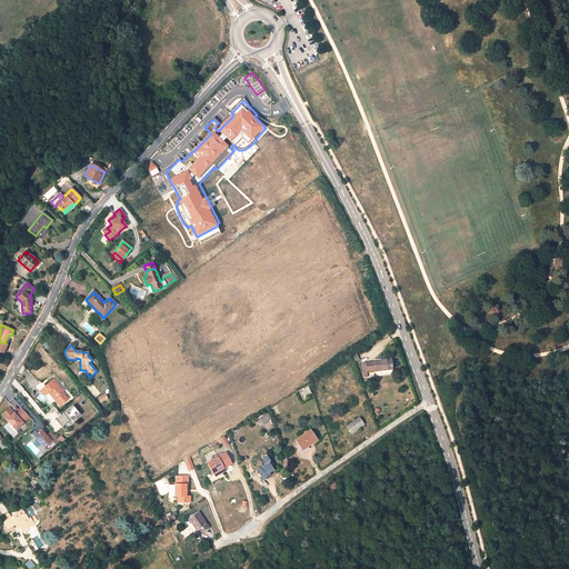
[(392,369),(391,359),(375,361),(375,362),(366,363),(367,371),(376,370),(376,371),(392,369)]
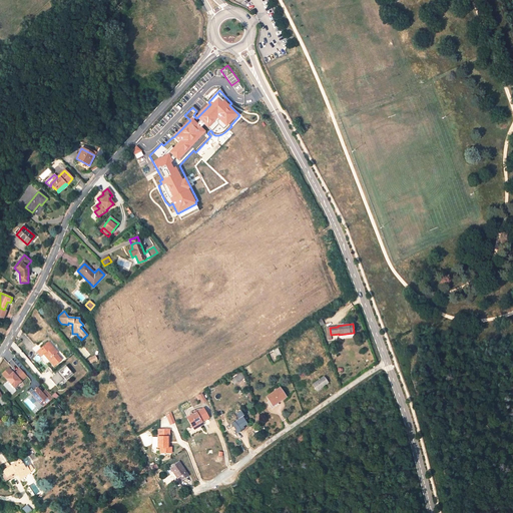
[(49,342),(37,352),(46,362),(48,360),(54,366),(61,360),(56,354),(58,353),(55,350),(54,351),(51,348),(53,347),(49,342)]
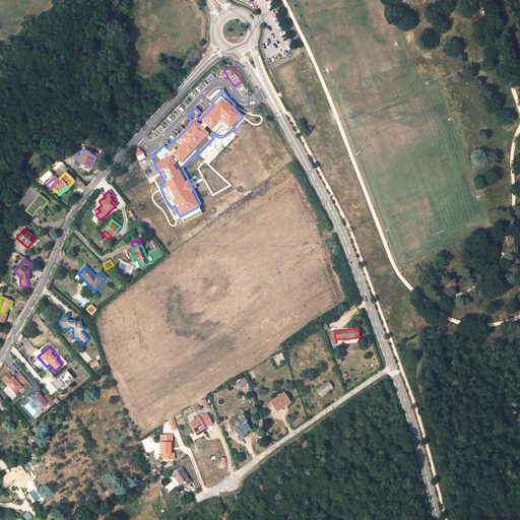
[(57,391),(65,383),(66,385),(73,379),(67,371),(51,384),(57,391)]
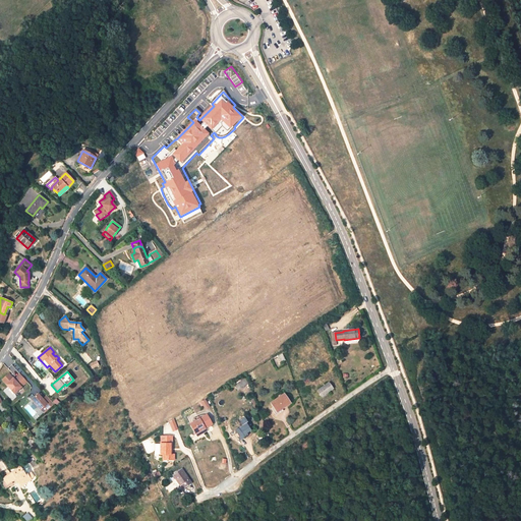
[(9,374),(3,381),(10,389),(14,393),(27,382),(20,374),(16,378),(17,379),(18,380),(16,382),(15,381),(9,374)]
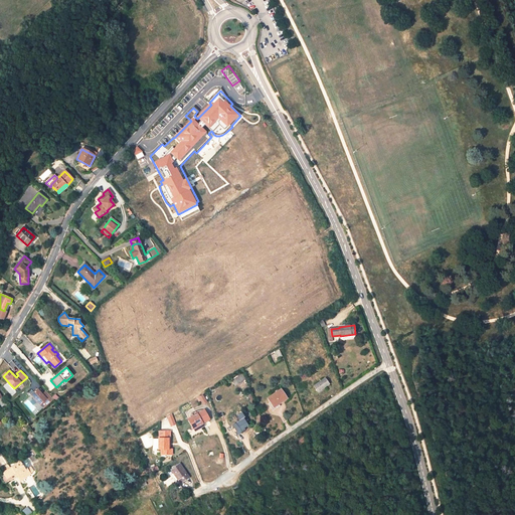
[(235,385),(244,379),(241,373),(231,380),(235,385)]
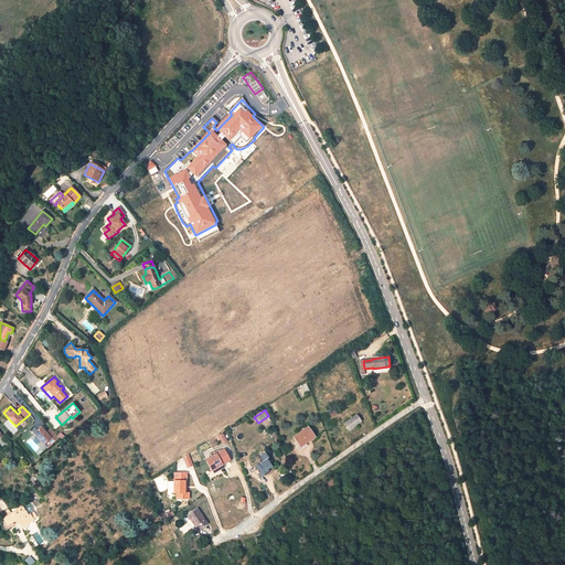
[(349,429),(361,420),(356,415),(344,424),(349,429)]
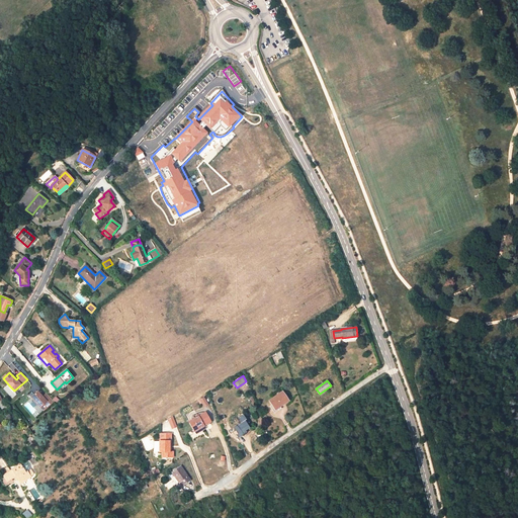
[(37,392),(33,396),(30,393),(28,395),(39,408),(40,407),(45,404),(48,407),(54,402),(46,394),(42,397),(37,392)]
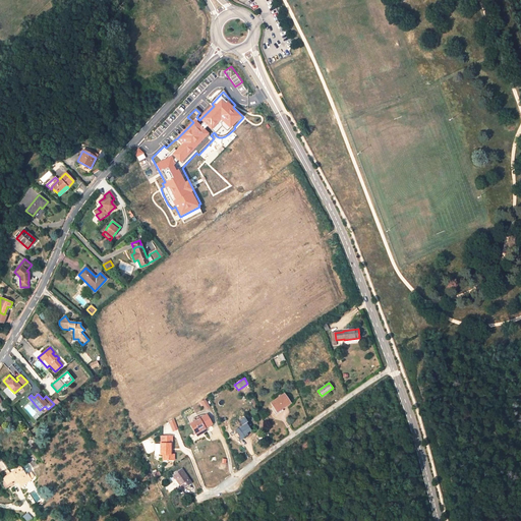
[(282,409),(290,402),(284,394),(271,403),(274,407),(277,412),(282,409)]
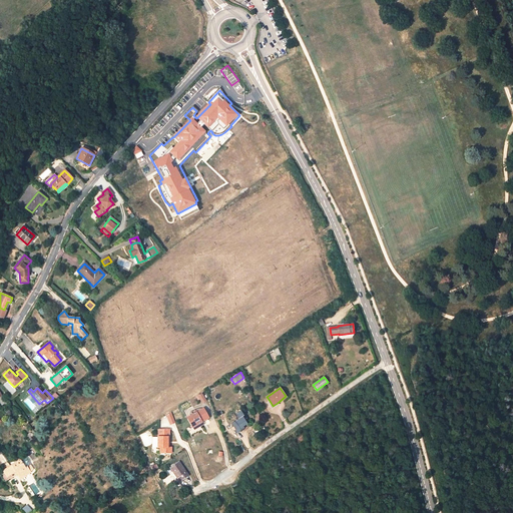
[(202,393),(198,396),(203,403),(207,401),(202,393)]
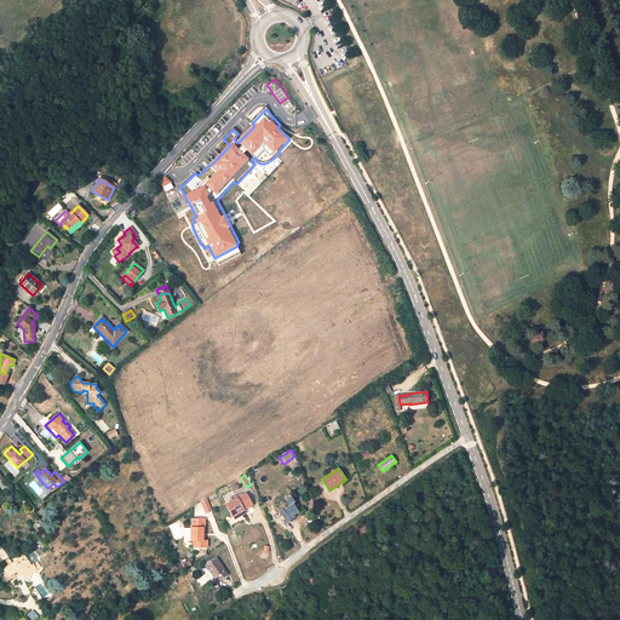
[(253,505),(246,494),(227,505),(233,516),(253,505)]
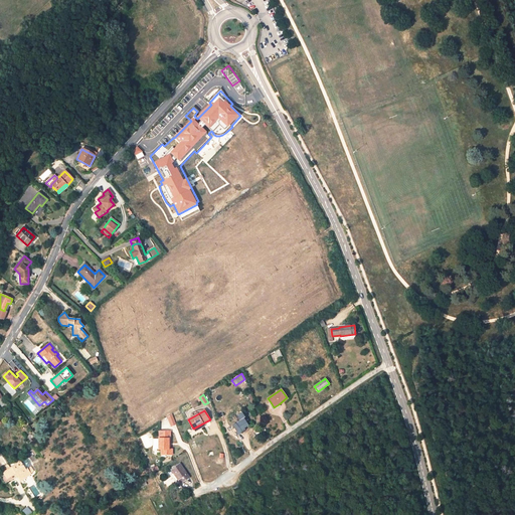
[(171,426),(177,424),(173,414),(167,416),(171,426)]
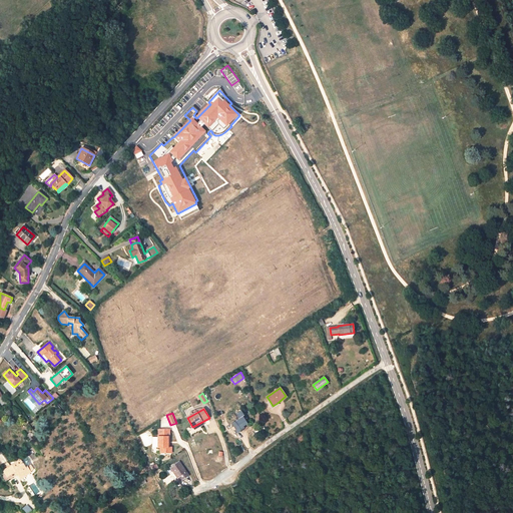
[(247,424),(242,416),(231,423),(236,431),(242,427),(247,424)]
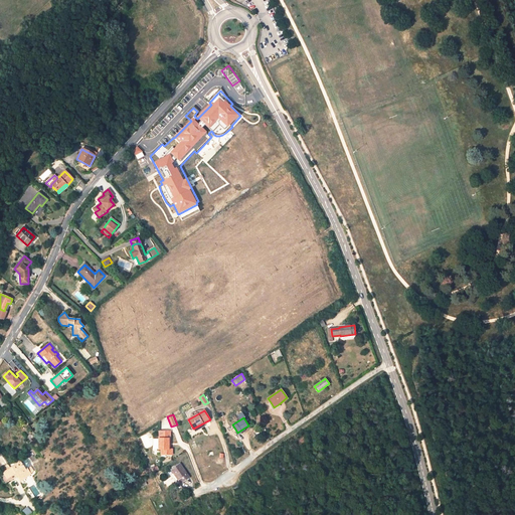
[(171,439),(170,432),(159,432),(159,439),(158,439),(158,450),(161,450),(161,455),(172,455),(172,449),(170,449),(168,449),(168,439),(171,439)]
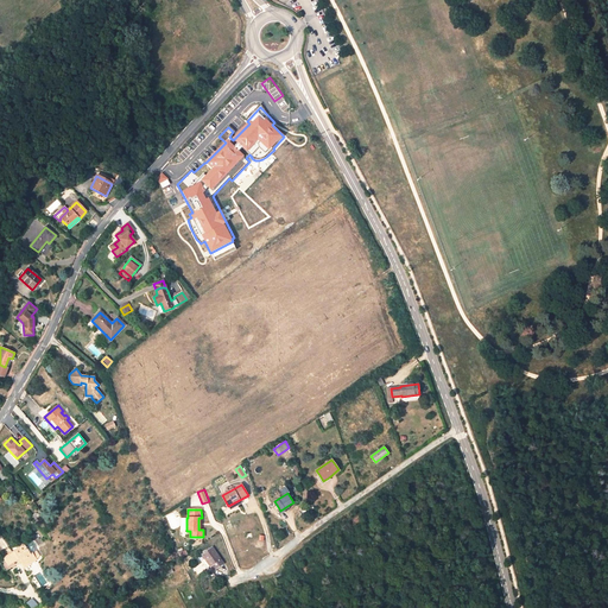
[(35,548),(32,543),(31,544),(31,543),(30,540),(24,545),(30,555),(32,553),(36,559),(39,556),(33,548),(35,548)]
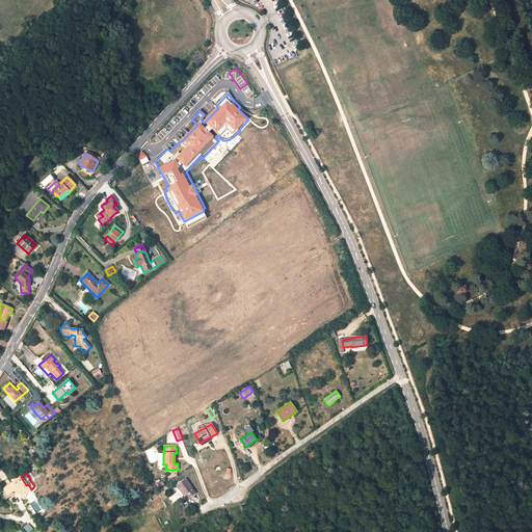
[(21,477),(20,477),(18,479),(10,484),(4,488),(3,488),(6,493),(7,494),(11,490),(17,487),(22,496),(31,489),(28,484),(26,485),(21,477)]
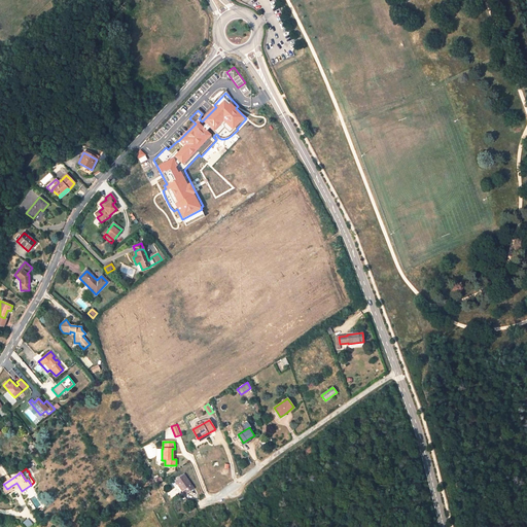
[(4,484),(10,480),(7,475),(1,480),(4,484)]
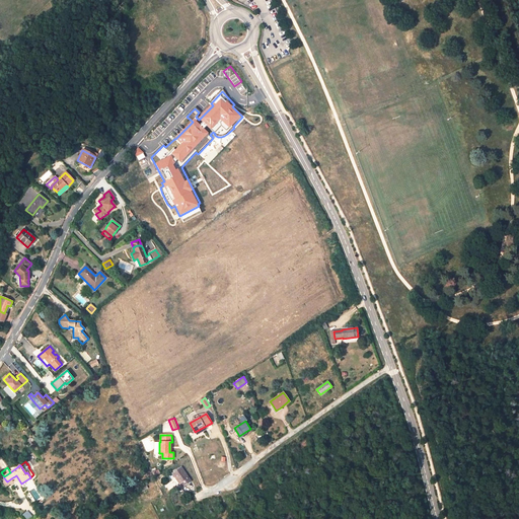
[(183,486),(191,480),(187,475),(180,467),(172,473),(179,484),(181,483),(183,486)]
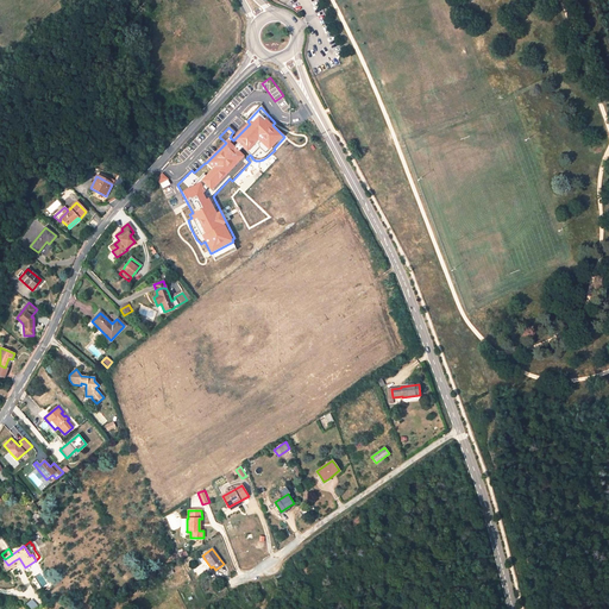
[(8,565),(7,564),(4,566),(7,571),(16,565),(13,562),(8,565)]
